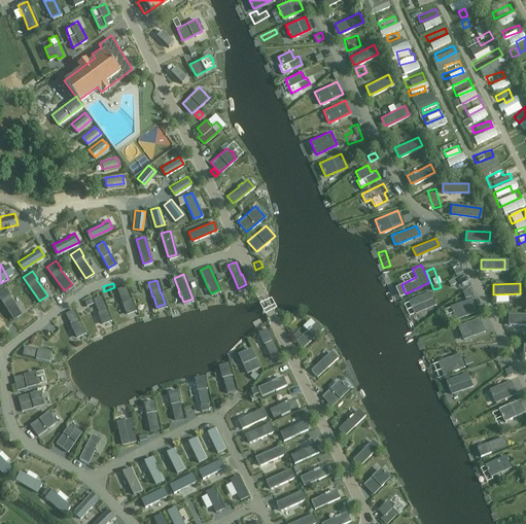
[(130,299),(124,284),(116,287),(121,302),(123,302),(126,311),(134,308),(130,298),(130,299)]
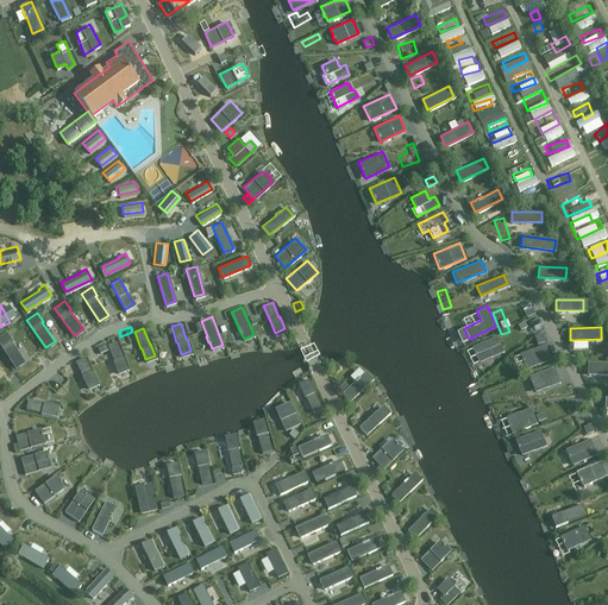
[(7,332),(0,335),(0,345),(14,366),(24,360),(11,341),(12,340),(7,332)]
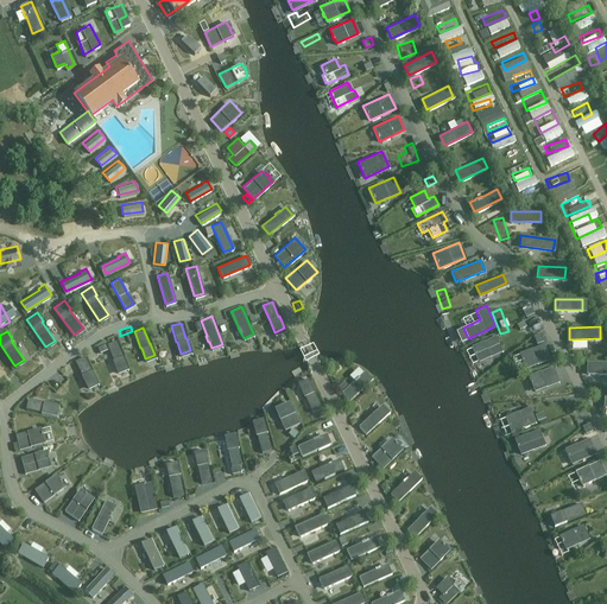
[(541,331),(533,334),(536,342),(543,339),(541,331)]
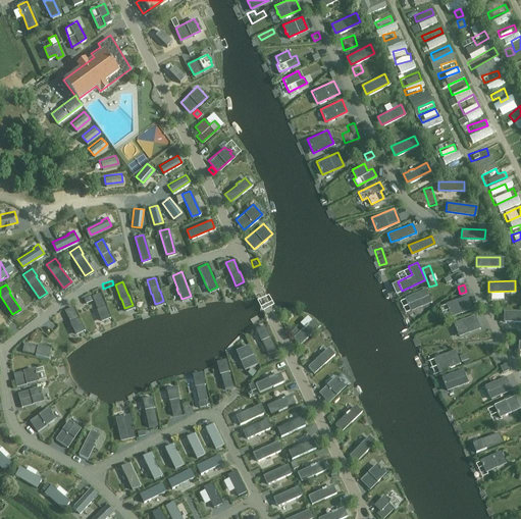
[(424,287),(404,297),(410,310),(431,300),(424,287)]
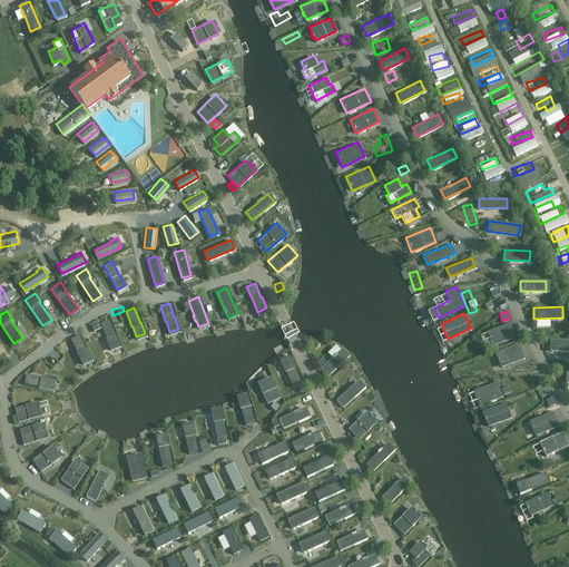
[(114,334),(108,319),(99,323),(105,338),(106,338),(110,348),(119,344),(115,333),(114,334)]
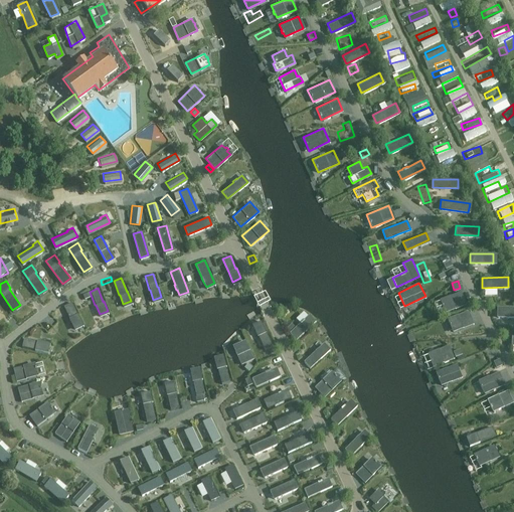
[(439,298),(444,312),(466,303),(460,290),(439,298)]
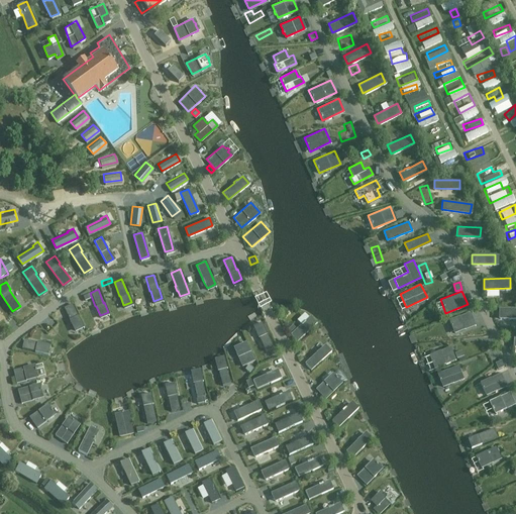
[(24,307),(33,304),(30,294),(20,297),(24,307)]
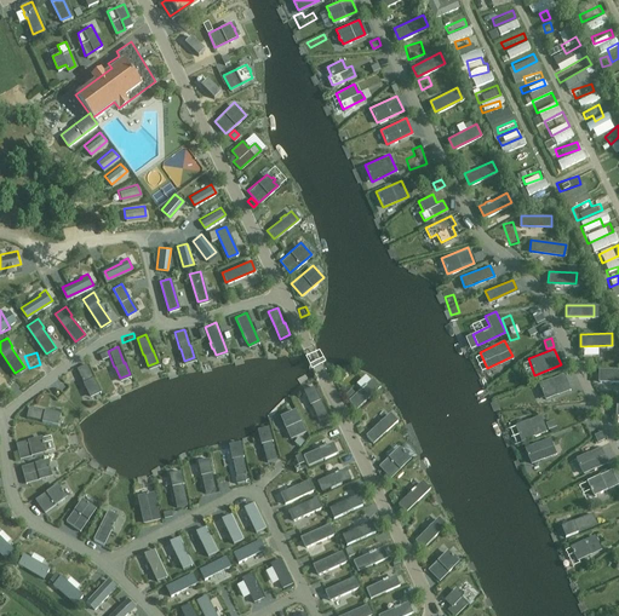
[(517,360),(509,362),(516,386),(525,384),(517,360)]
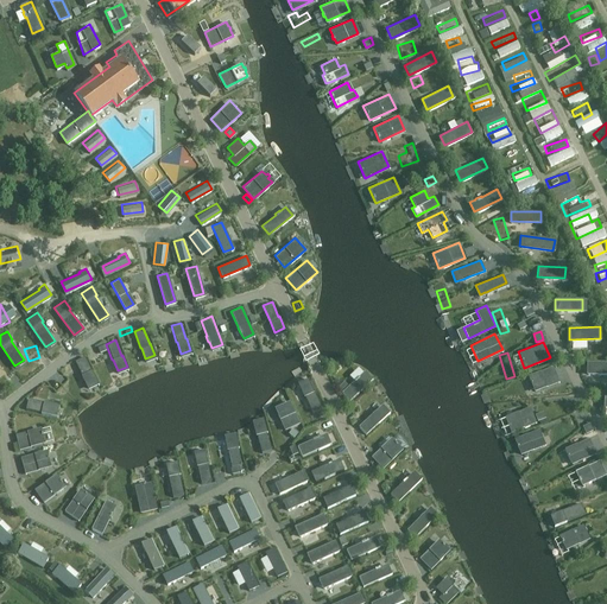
[(90,369),(83,355),(74,360),(82,376),(83,375),(88,386),(96,381),(90,369)]
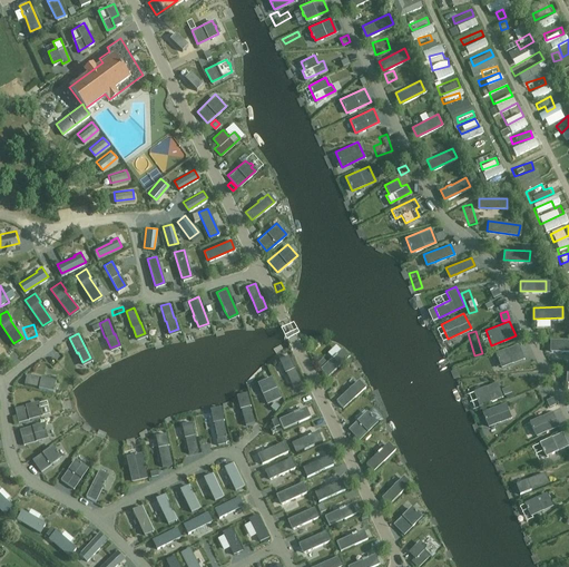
[(543,348),(549,345),(545,335),(539,339),(543,348)]
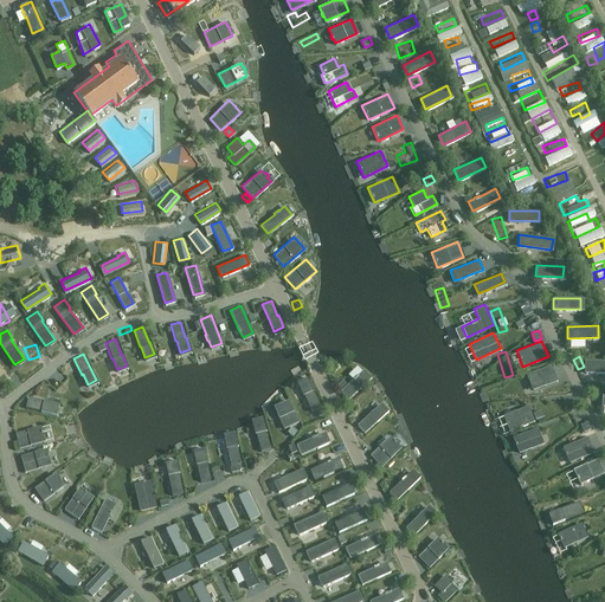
[(604,360),(585,361),(585,371),(604,370),(604,360)]
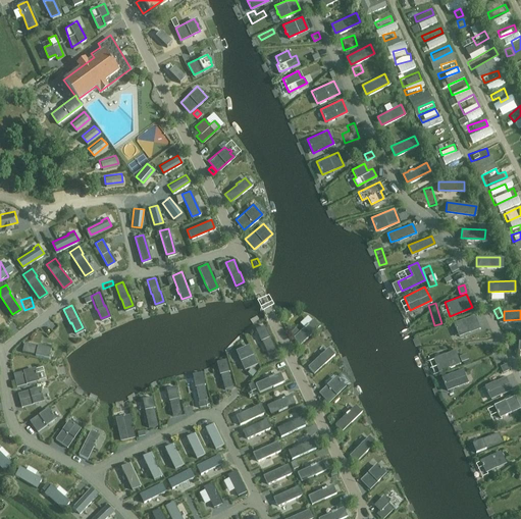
[(417,311),(411,314),(420,334),(426,331),(417,311)]
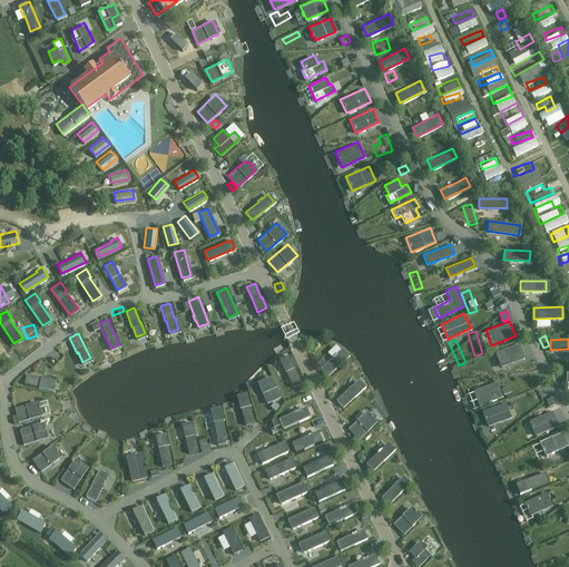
[(518,342),(494,352),(500,367),(523,358),(518,342)]
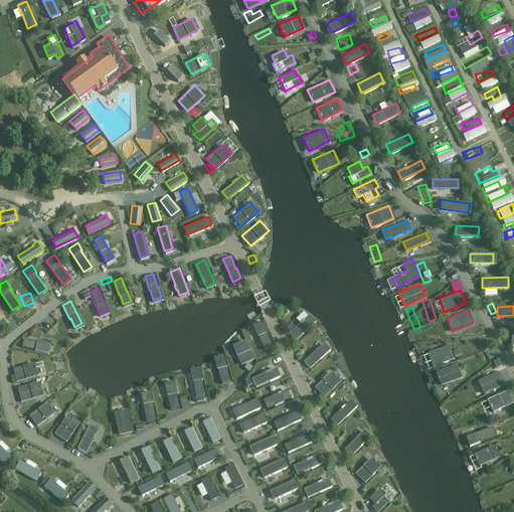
[(277,314),(271,316),(273,322),(279,320),(277,314)]
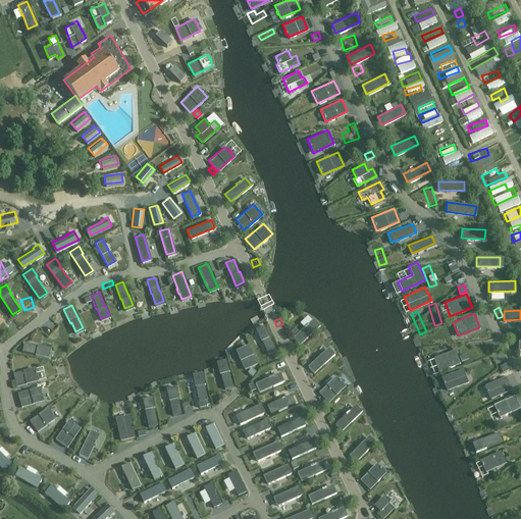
[(293,336),(299,344),(318,325),(312,318),(293,336)]
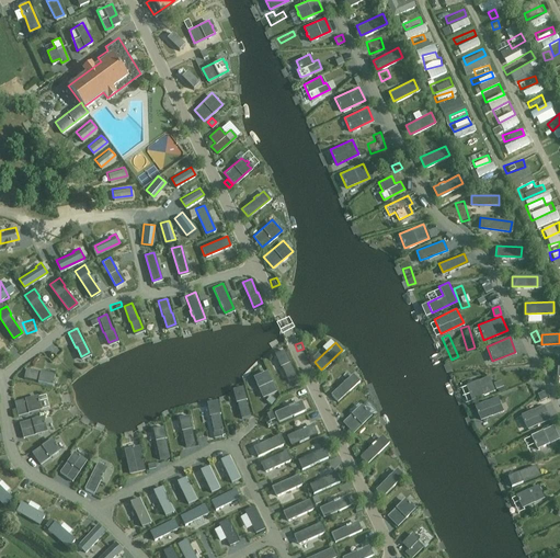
[(9,350),(0,353),(0,362),(1,364),(13,360),(9,350)]
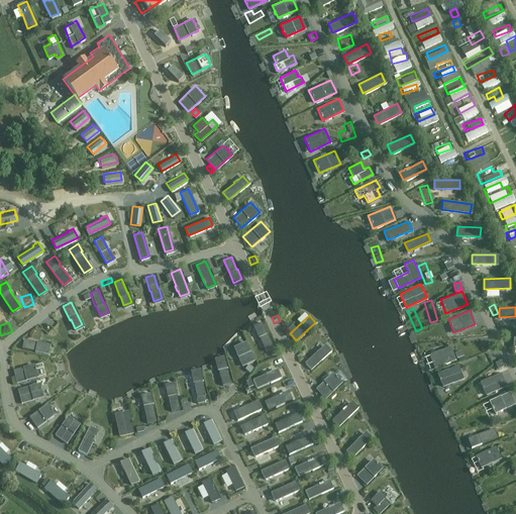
[(265,349),(273,345),(262,322),(253,326),(265,349)]
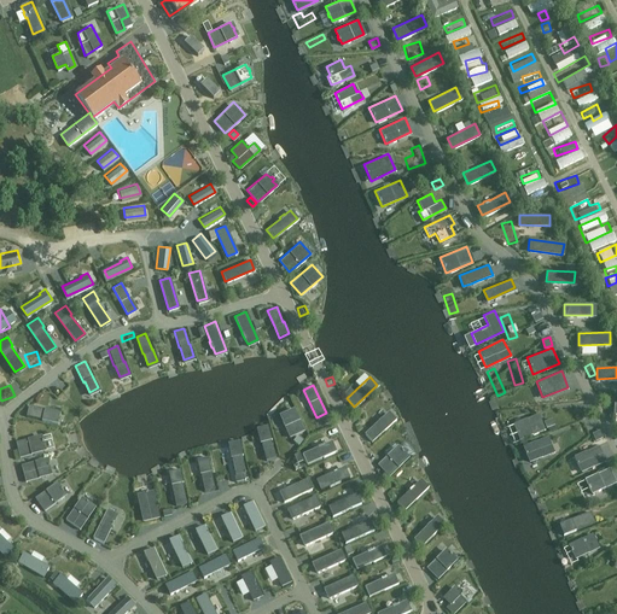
[(347,397),(353,391),(349,386),(343,392),(347,397)]
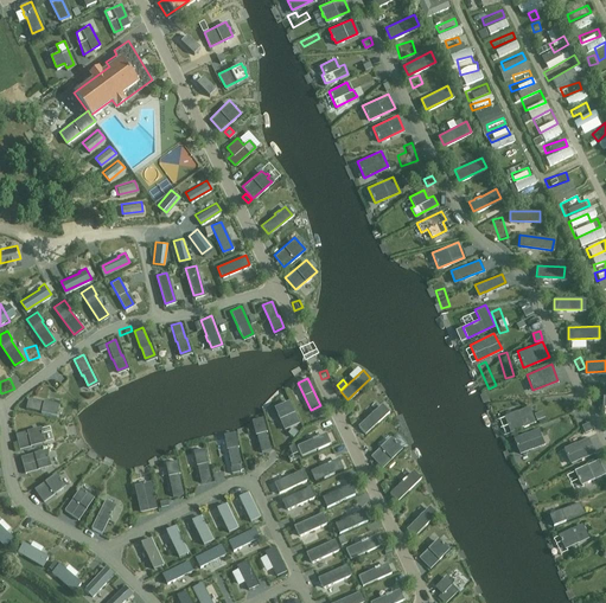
[(510,389),(502,393),(511,409),(518,405),(510,389)]
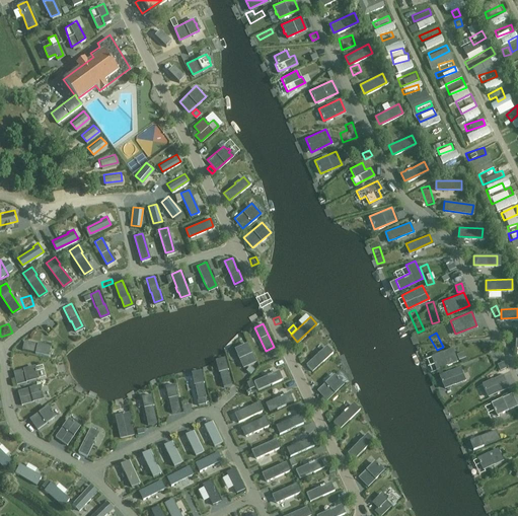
[(23,340),(21,348),(34,351),(33,352),(46,354),(48,346),(39,344),(39,343),(23,340)]
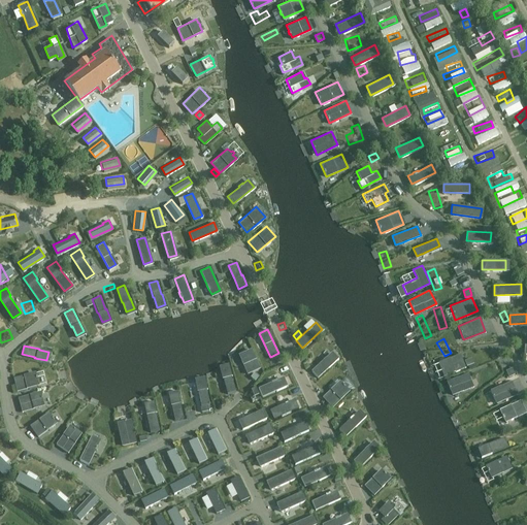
[(251,349),(238,354),(246,372),(259,367),(251,349)]
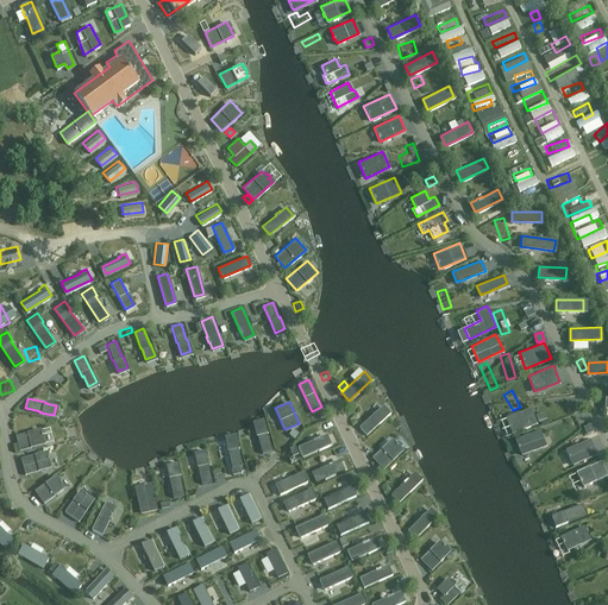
[(358,426),(365,434),(388,413),(381,404),(358,426)]
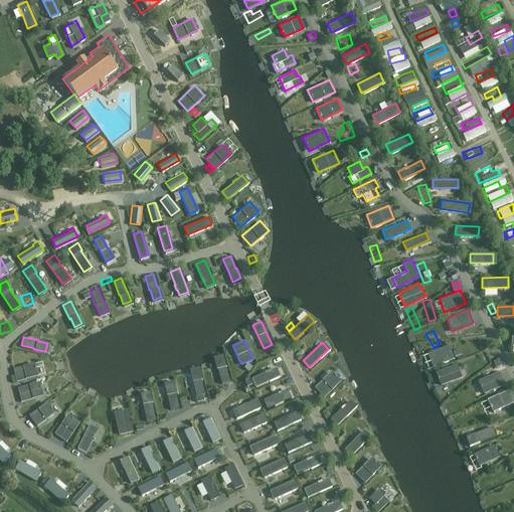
[(448,343),(426,352),(433,365),(454,357),(448,343)]
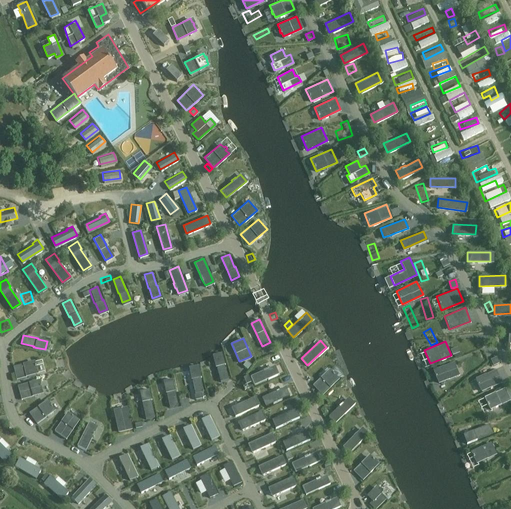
[(57,350),(43,355),(45,360),(59,355),(57,350)]
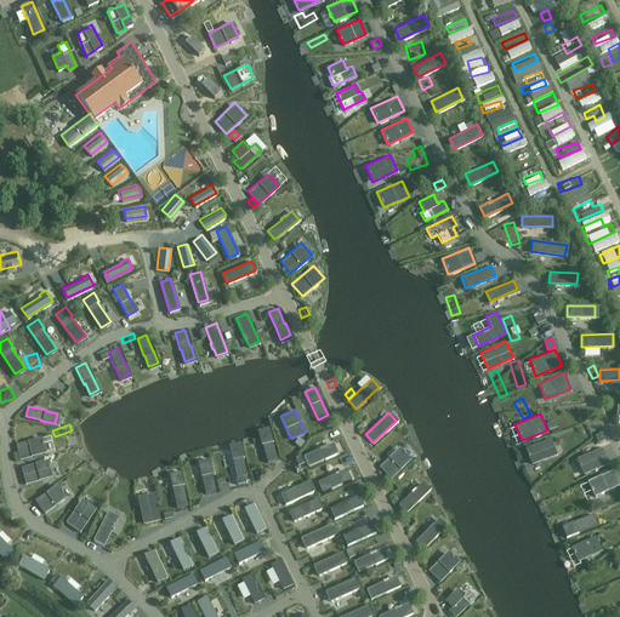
[(261,443),(266,461),(277,458),(272,440),(268,427),(257,429),(261,443)]
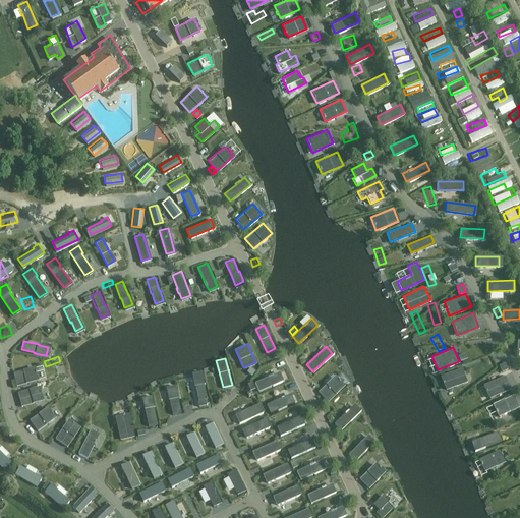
[(507,368),(505,362),(498,365),(501,371),(507,368)]
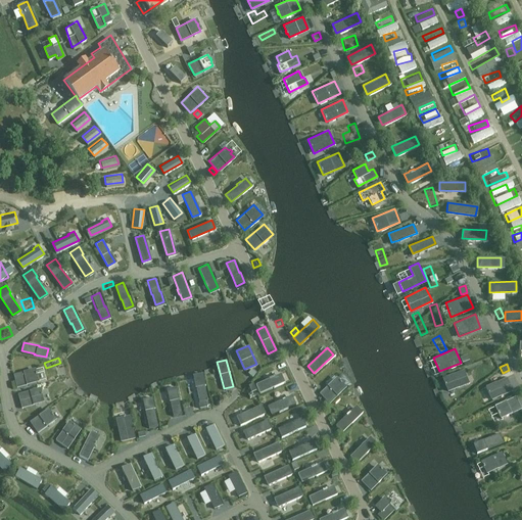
[(35,367),(12,373),(16,386),(38,380),(35,367)]
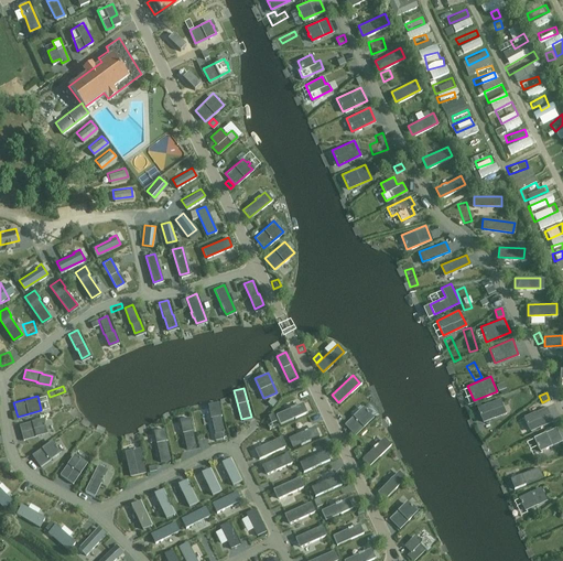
[(499,397),(476,407),(483,421),(505,411),(499,397)]
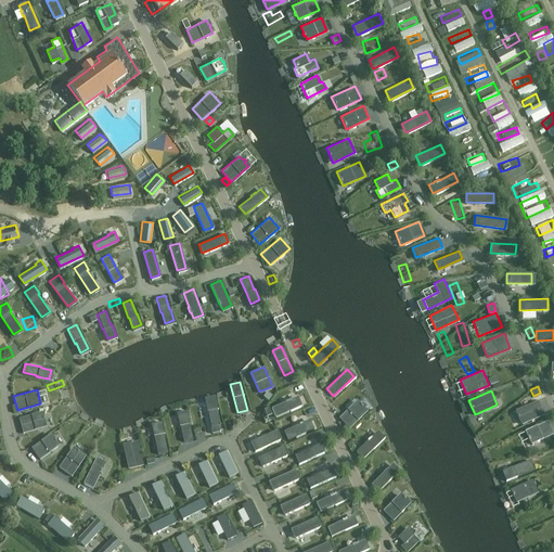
[(207,410),(210,426),(220,424),(216,408),(217,408),(214,396),(205,397),(207,410)]
